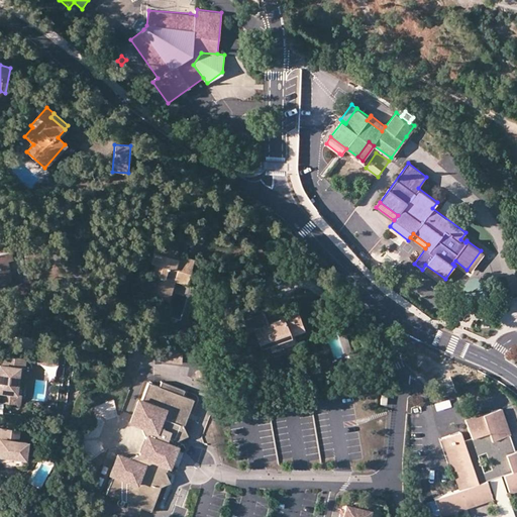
[(149,296),(168,301),(174,280),(185,283),(193,256),(179,253),(179,255),(176,254),(177,251),(154,245),(150,262),(153,263),(151,274),(154,275),(149,296)]
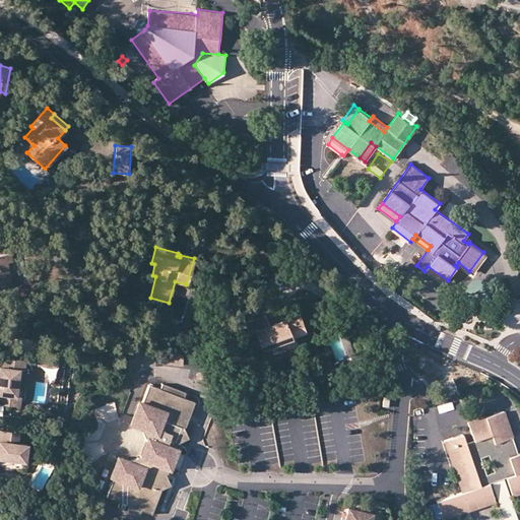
[(483,252),(469,271),(473,273),(488,255),(483,252)]
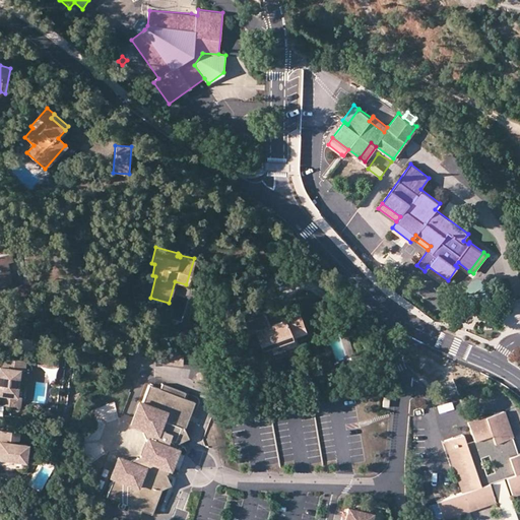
[(7,262),(13,260),(12,253),(0,255),(0,284),(11,283),(7,262)]
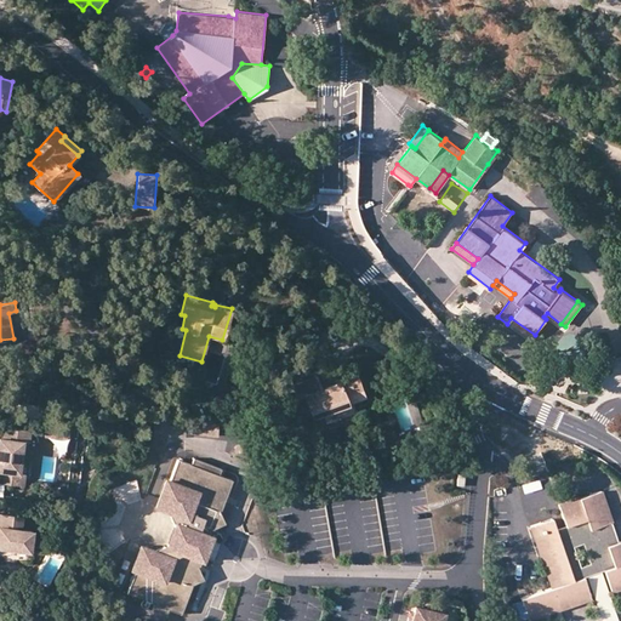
[(511,318),(507,324),(531,341),(535,335),(511,318)]
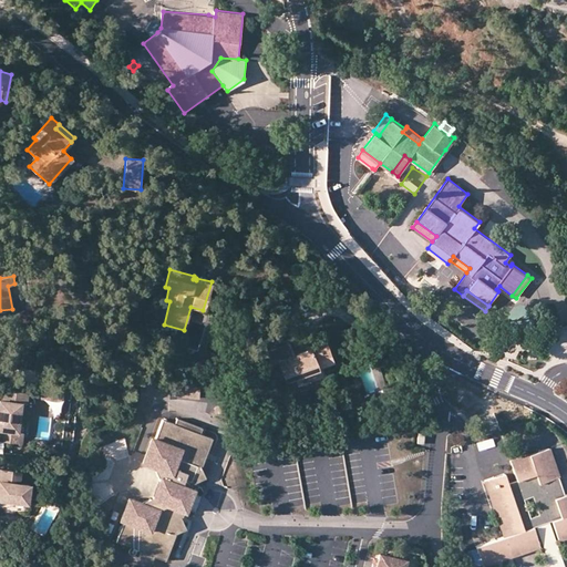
[(559,334),(557,328),(547,331),(548,336),(548,337),(559,334)]
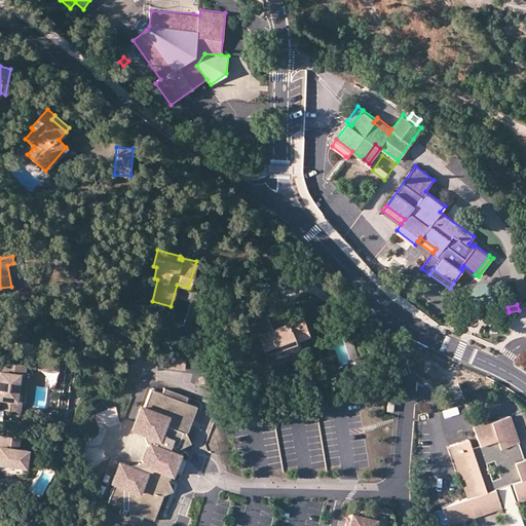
[(291,334),(305,329),(300,315),(287,321),(288,324),(271,330),(268,320),(248,327),(251,336),(258,334),(265,353),(293,342),(291,334)]
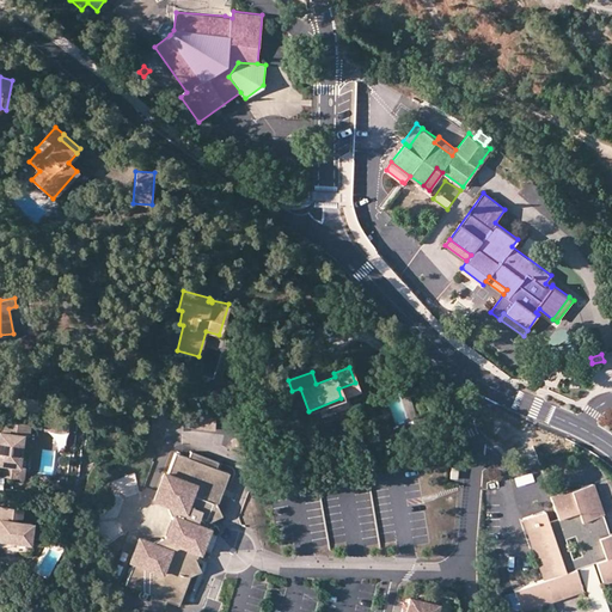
[(214,415),(187,411),(185,427),(213,429),(214,415)]
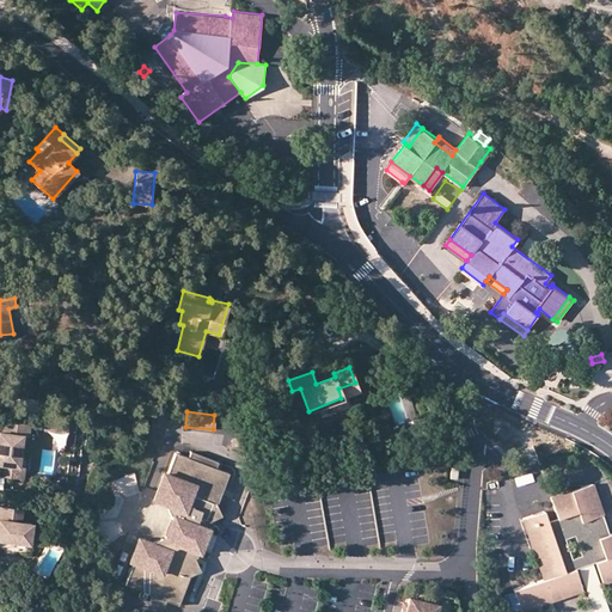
[(69,418),(48,416),(46,430),(47,430),(68,434),(69,418)]
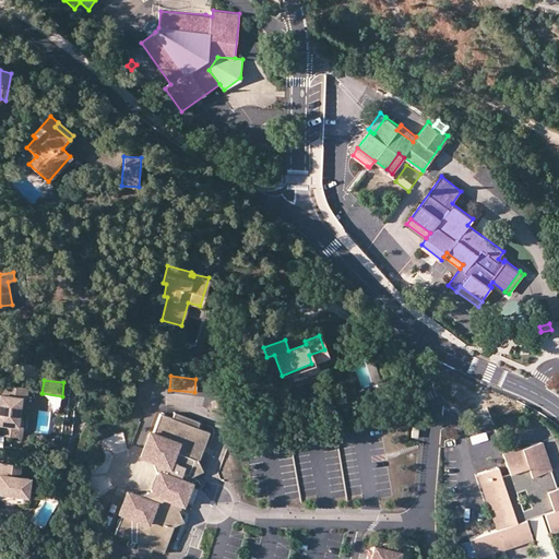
[(27,400),(28,389),(4,385),(3,395),(0,395),(0,435),(22,439),(23,431),(21,430),(20,428),(19,427),(22,399),(27,400)]
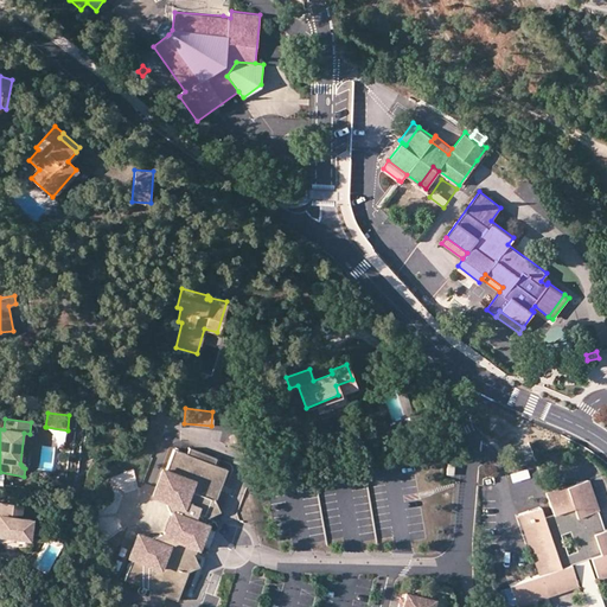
[(492,429),(499,436),(504,432),(498,425),(492,429)]
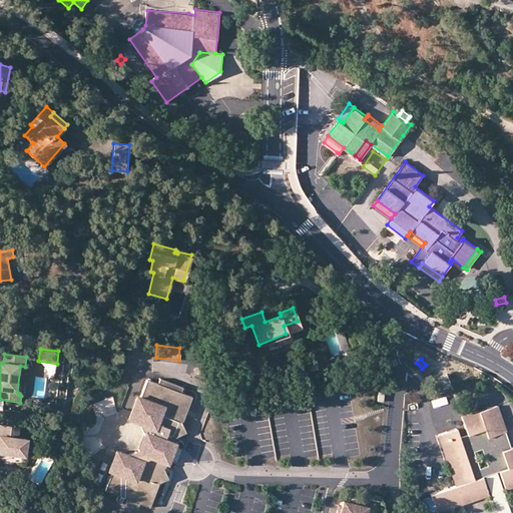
[(181,424),(190,397),(179,393),(181,387),(159,379),(157,384),(146,380),(140,396),(139,396),(130,418),(140,423),(145,436),(139,449),(127,453),(118,451),(109,475),(110,476),(104,491),(118,496),(117,497),(117,499),(118,501),(121,502),(123,501),(124,499),(125,497),(128,498),(127,502),(136,506),(138,503),(148,507),(158,483),(167,479),(163,470),(170,451),(175,437),(184,432),(181,424)]
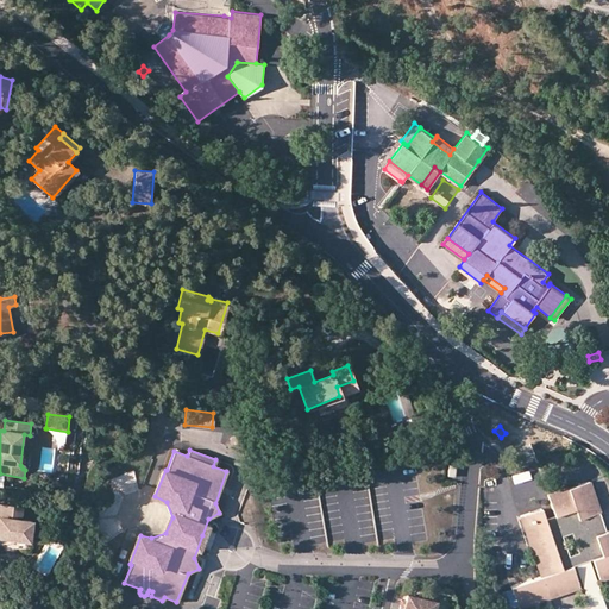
[(140,491),(136,470),(112,477),(104,489),(99,504),(98,516),(100,531),(107,542),(125,531),(118,519),(118,514),(125,498),(127,495),(140,491)]
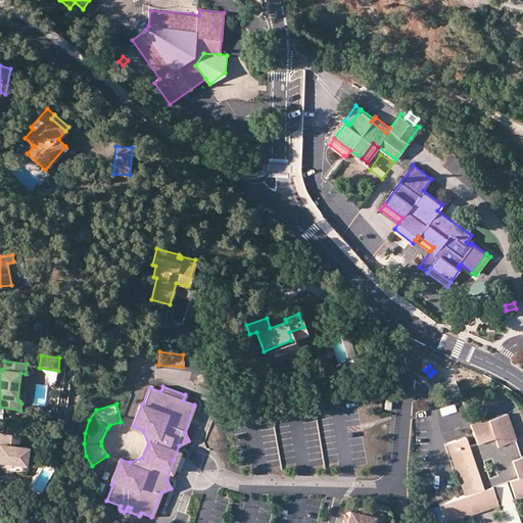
[(476,443),(468,446),(465,437),(446,443),(464,495),(439,504),(445,522),(497,505),(491,486),(494,485),(506,481),(509,480),(515,498),(522,495),(522,455),(520,457),(506,413),(487,419),(493,437),(476,443)]
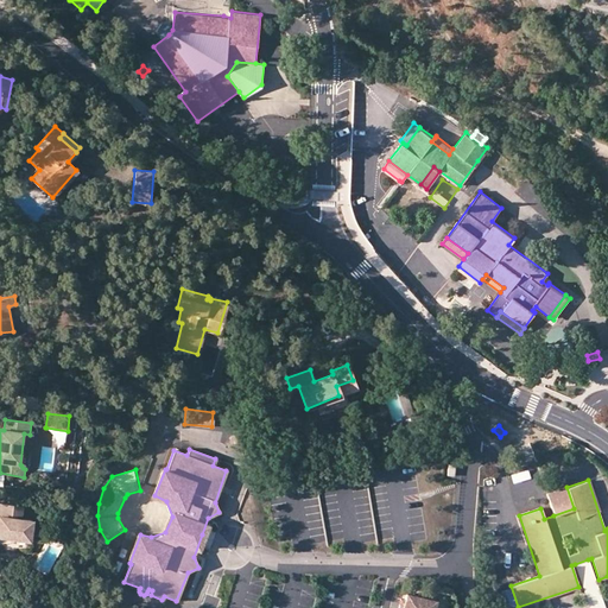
[(574,508),(567,487),(565,486),(546,493),(553,515),(574,508)]
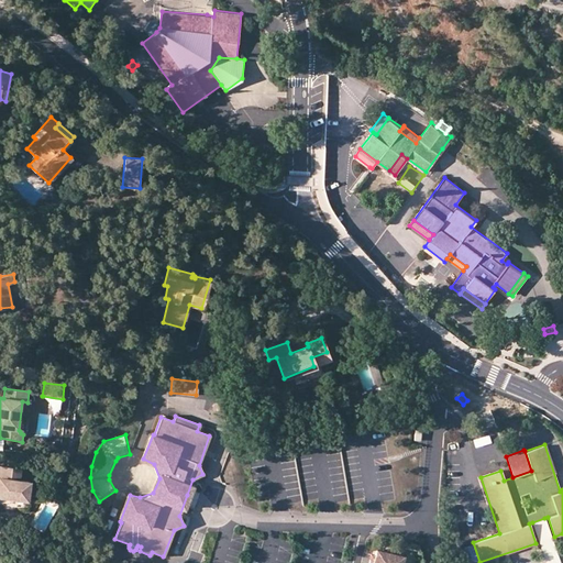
[(19,481),(21,468),(0,465),(0,496),(26,500),(30,482),(19,481)]
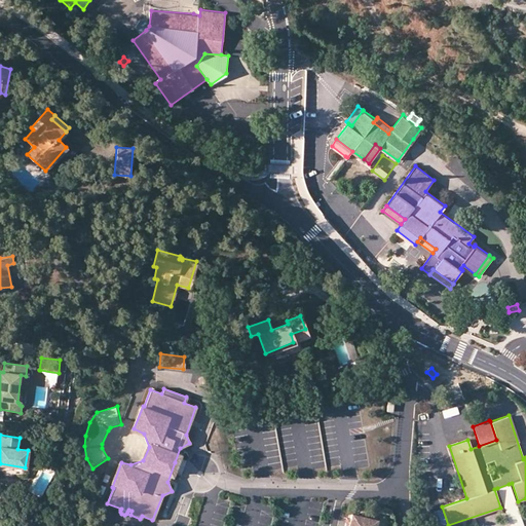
[(523,525),(509,484),(497,488),(510,525),(523,525)]
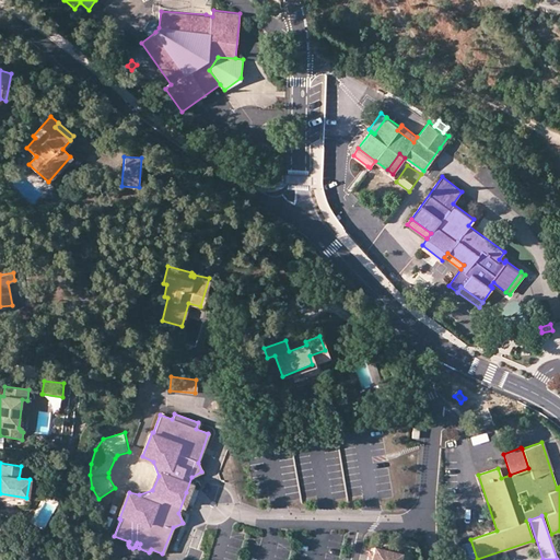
[(397,559),(400,552),(373,547),(372,552),(371,557),(368,557),(366,559),(397,559)]
